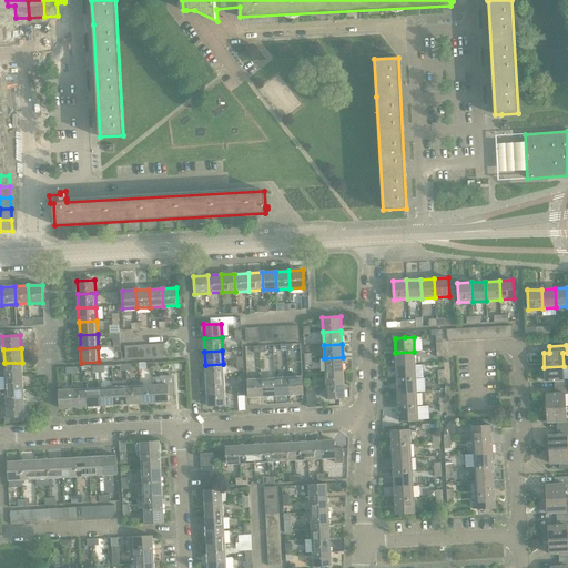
[(414,352),(395,353),(396,366),(415,365),(414,352)]
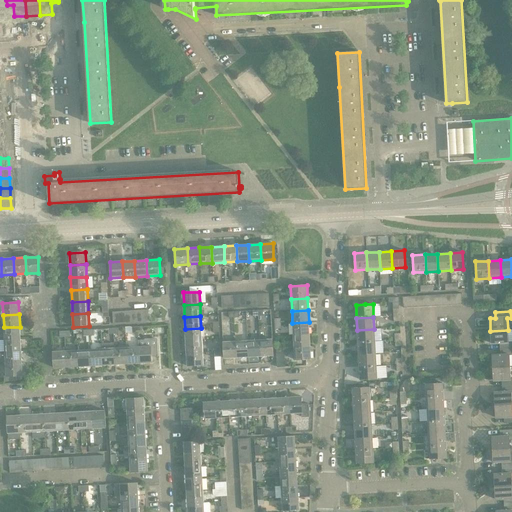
[(309,322),(292,323),(293,335),(309,334),(309,322)]
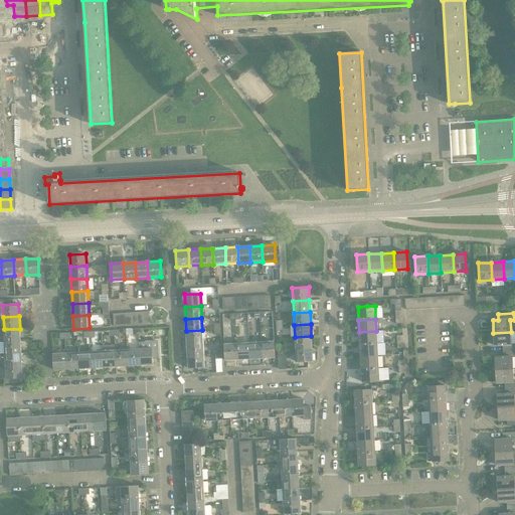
[(20,329),(4,329),(4,342),(20,341),(20,329)]
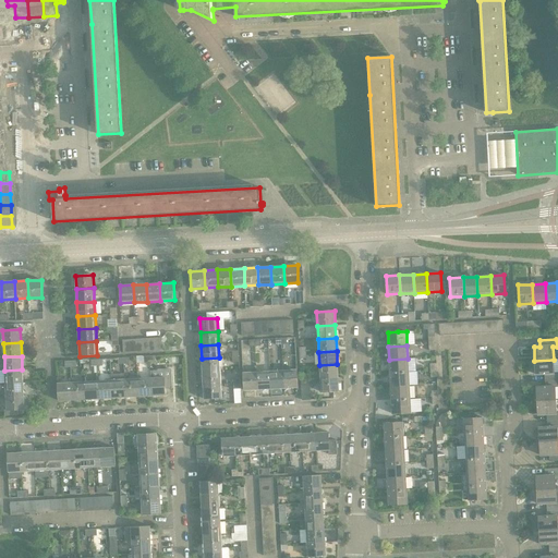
[(219,358),(202,359),(203,372),(220,372),(219,358)]
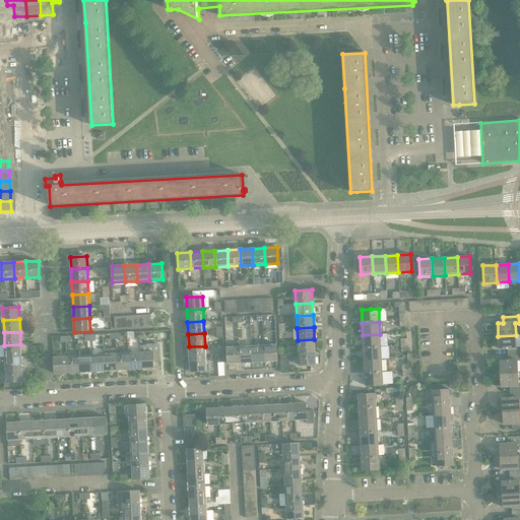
[(380,334),(363,335),(364,347),(381,346),(380,334)]
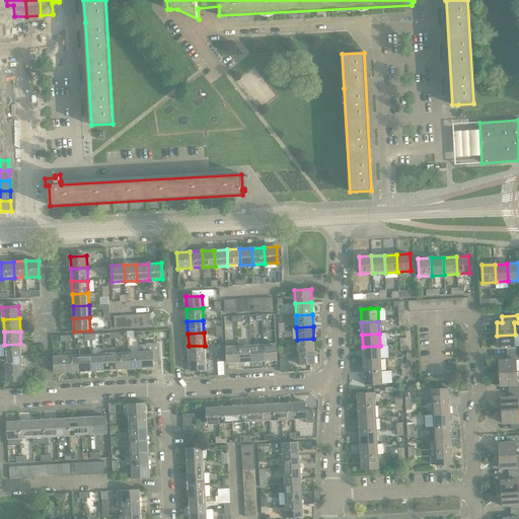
[(515,335),(497,336),(498,349),(507,348),(507,354),(518,353),(518,346),(515,347),(515,335)]
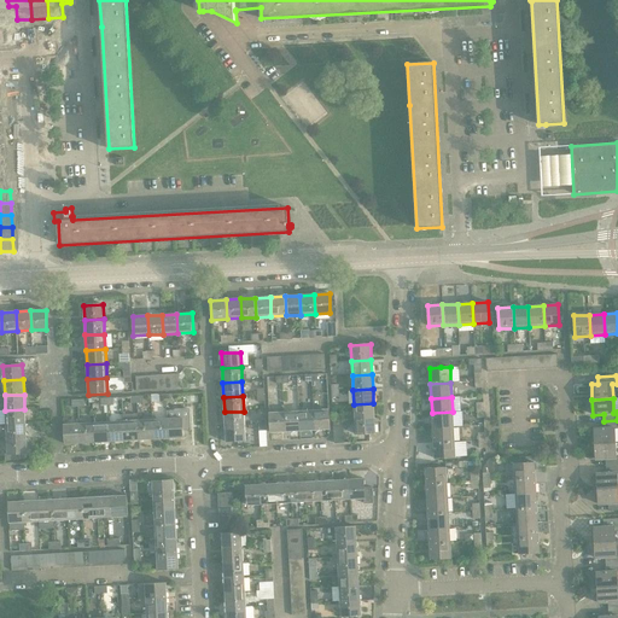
[(373,403),(354,404),(355,420),(374,419),(373,403)]
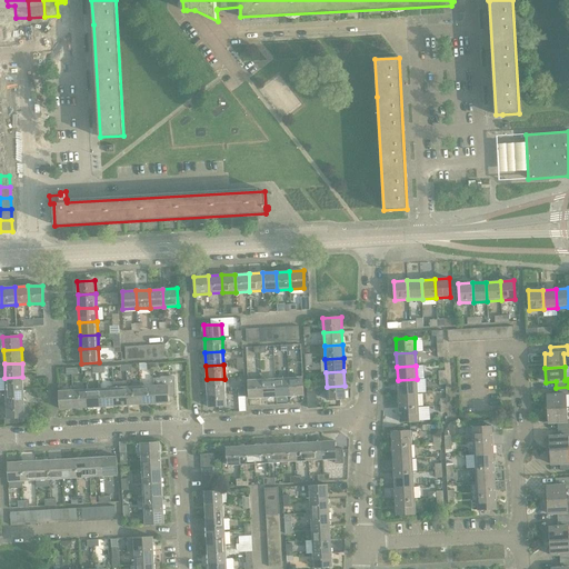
[(22,377),(5,378),(6,391),(23,390),(22,377)]
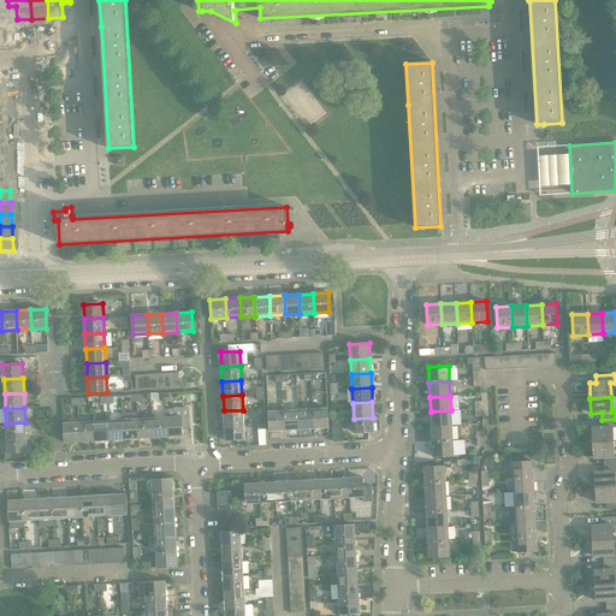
[(327,408),(313,409),(314,428),(329,427),(327,408)]
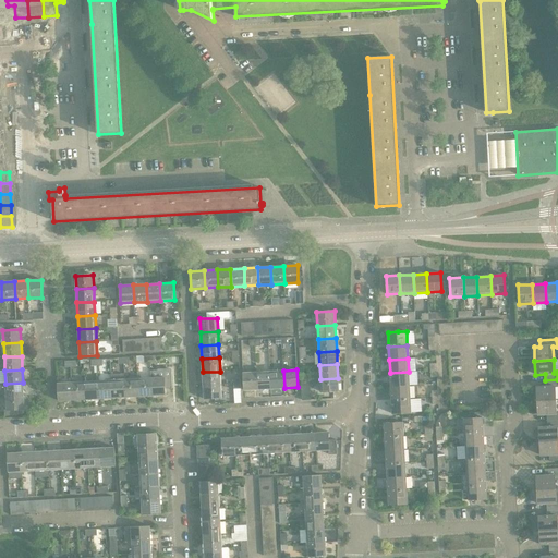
[(283,371),(270,372),(270,389),(284,388),(283,371)]
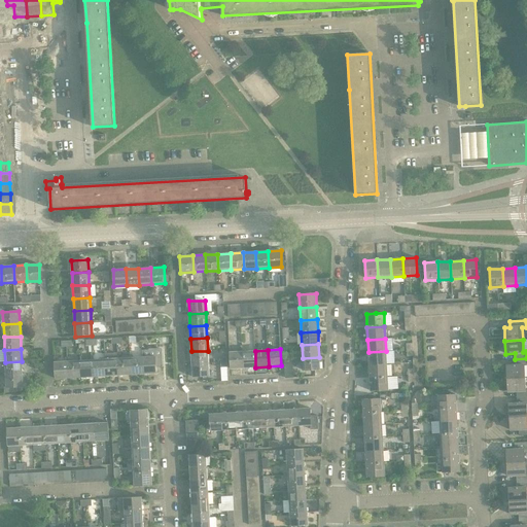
[(208,351),(191,351),(191,364),(208,363),(208,351)]
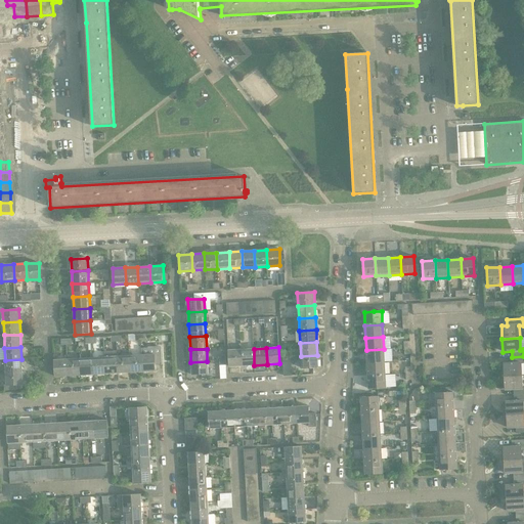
[(242,366),(241,349),(228,350),(229,366),(242,366)]
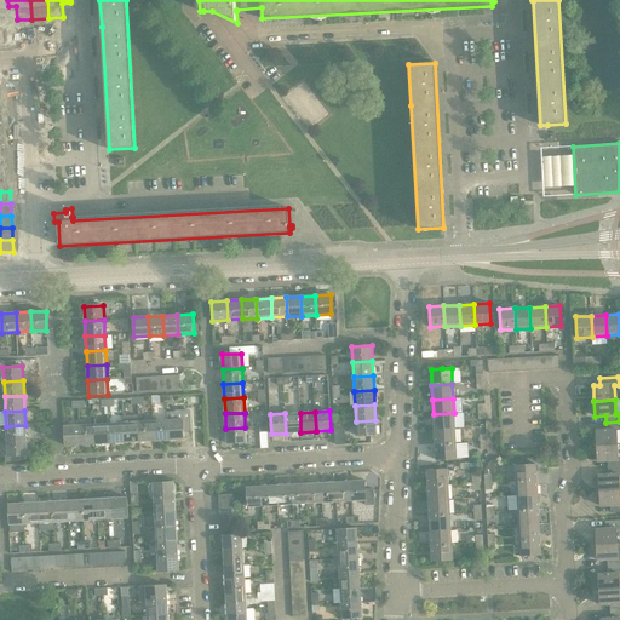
[(300,413),(285,413),(286,434),(300,432),(300,413)]
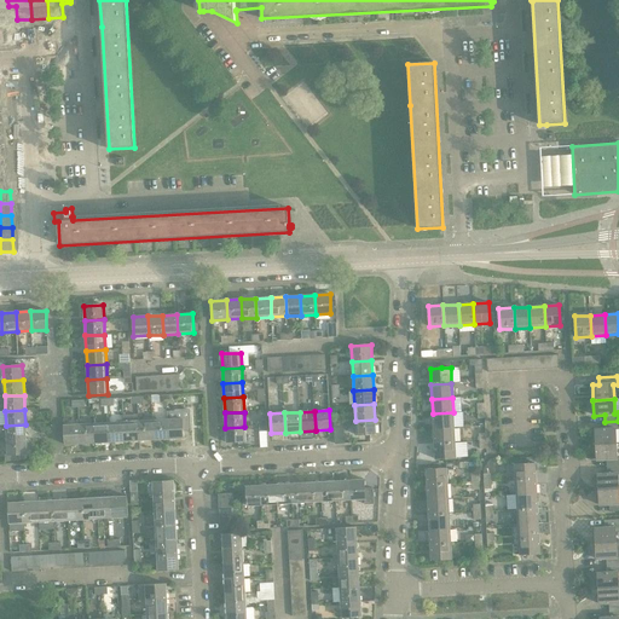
[(453,412),(433,414),(433,429),(455,428),(453,412)]
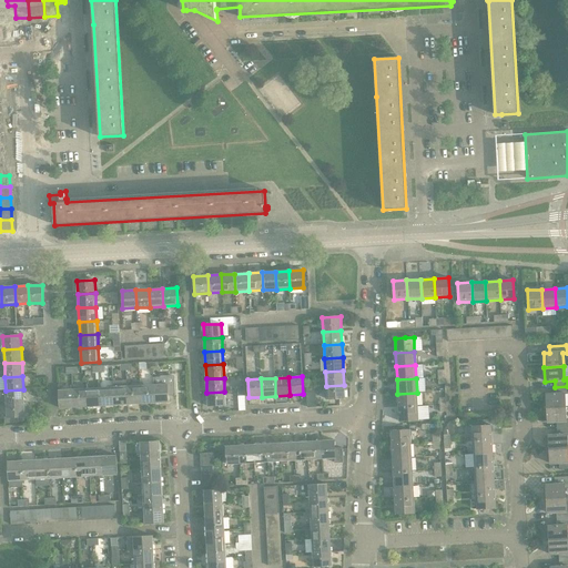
[(168,384),(153,385),(154,403),(169,402),(168,384)]
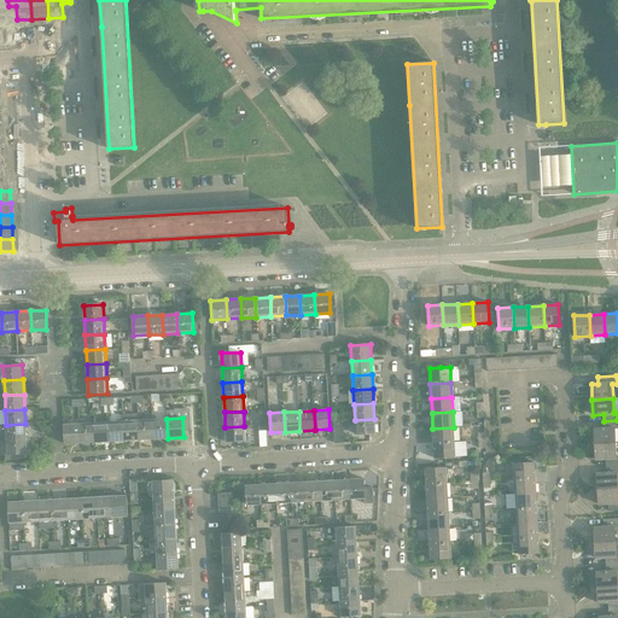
[(167,419),(152,420),(153,439),(168,438),(167,419)]
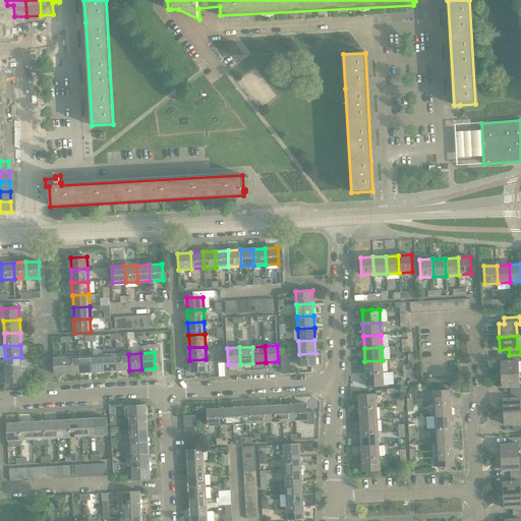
[(315,353),(299,354),(300,366),(316,365),(315,353)]
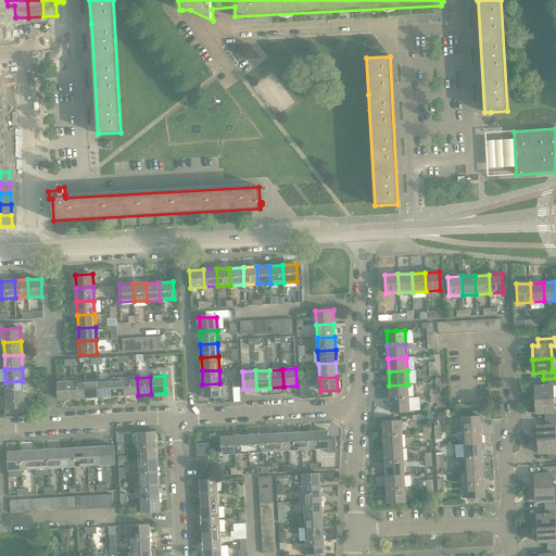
[(124,378),(111,379),(112,396),(125,395),(124,378)]
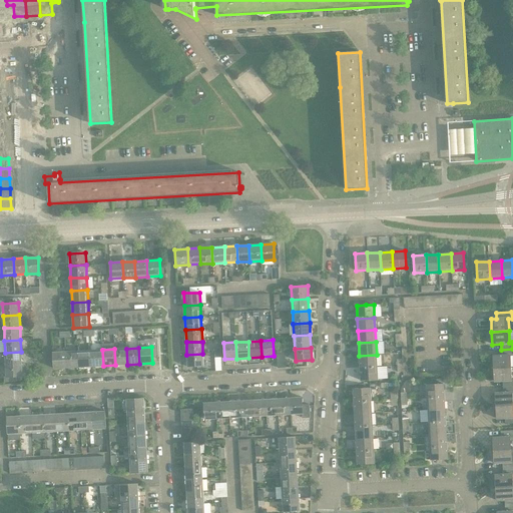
[(126,349),(114,349),(115,365),(127,365),(126,349)]
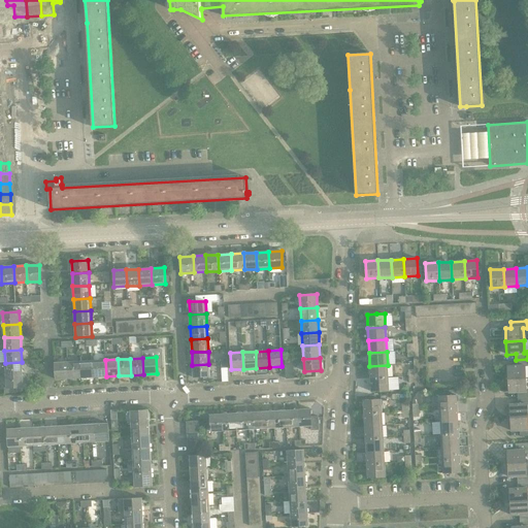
[(507,366),(508,380),(526,378),(525,366),(527,365),(527,359),(516,360),(516,366),(507,366)]
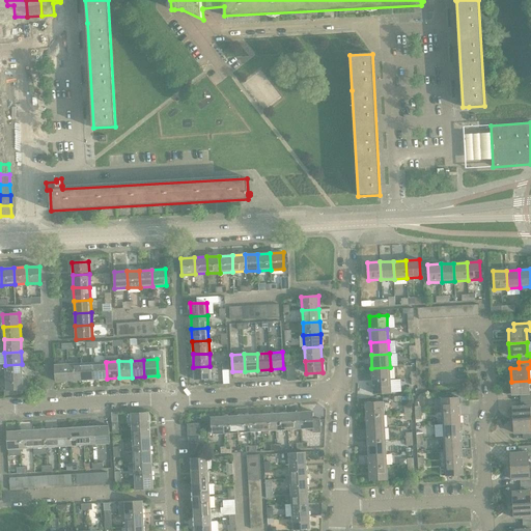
[(106,362),(93,363),(94,380),(107,379),(106,362)]
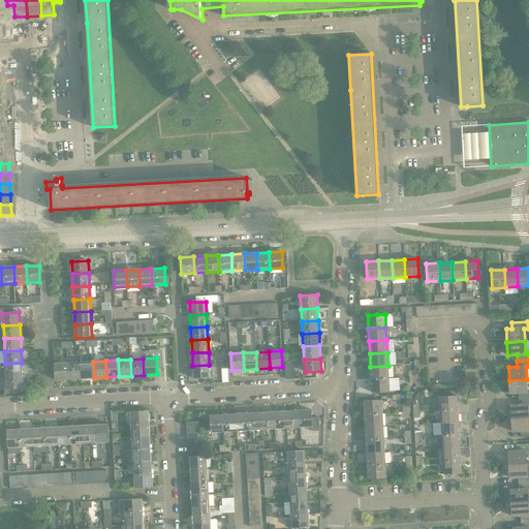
[(80,362),(67,363),(68,379),(81,379),(80,362)]
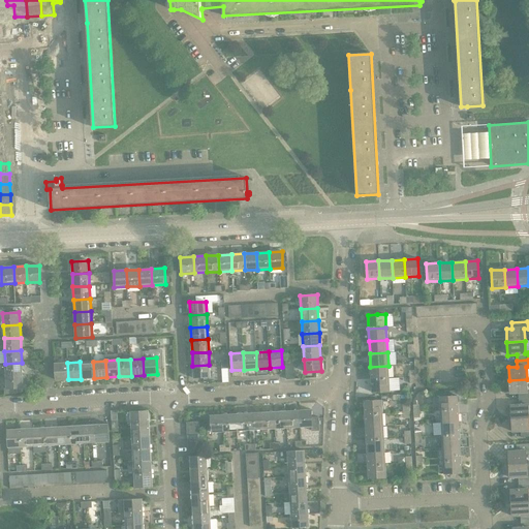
[(93,362),(80,362),(81,379),(94,378),(93,362)]
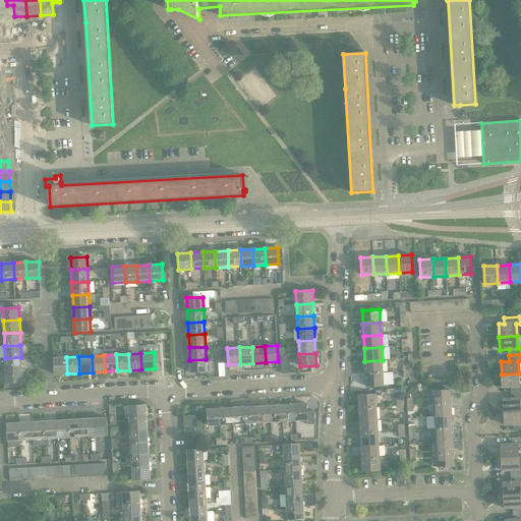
[(21,357),(5,358),(5,370),(22,369),(21,357)]
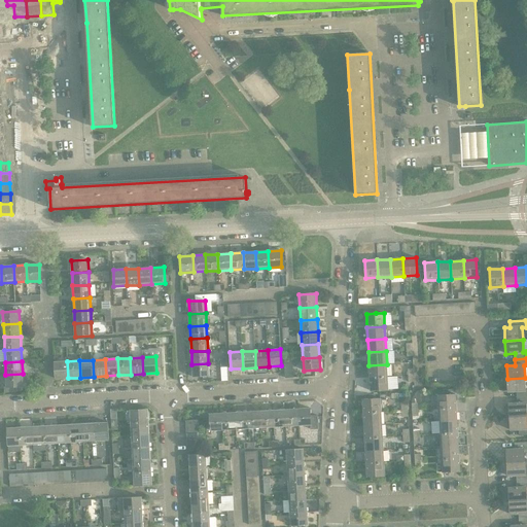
[(68,378),(67,361),(55,362),(56,379),(68,378)]
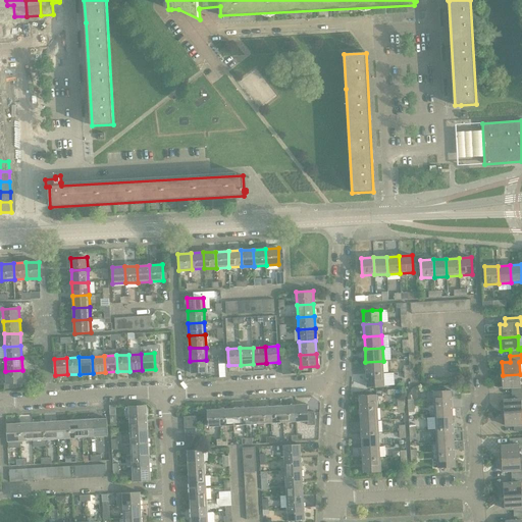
[(206,360),(190,361),(191,373),(207,372),(206,360)]
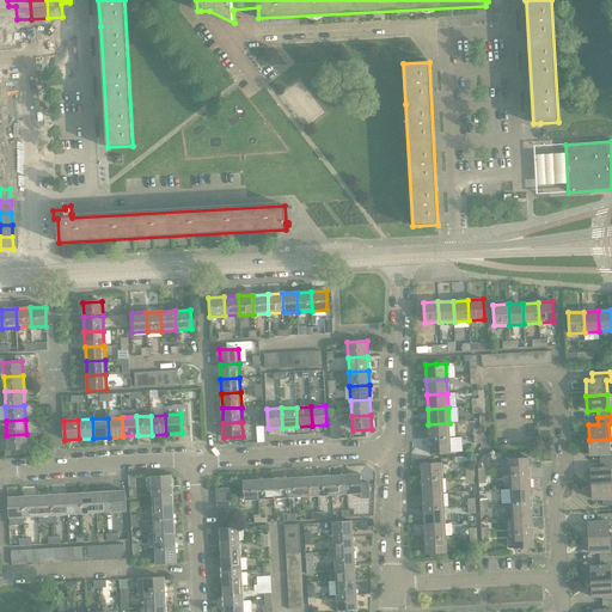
[(450,423),(428,424),(429,439),(450,438),(450,423)]
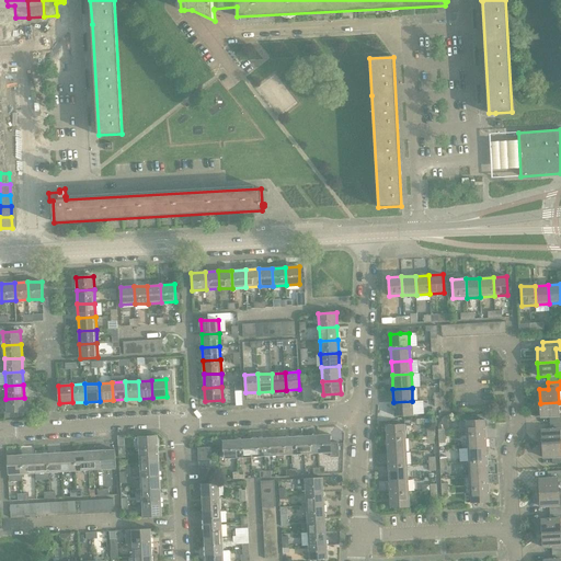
[(24,398),(6,399),(7,411),(4,411),(4,419),(18,418),(18,412),(24,412),(24,398)]
